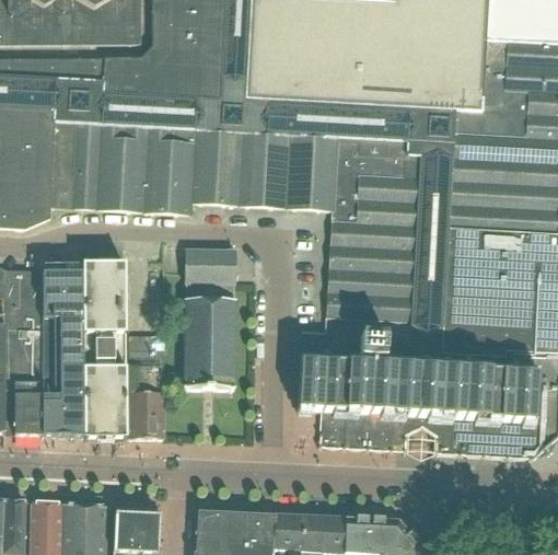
[(229,0),(229,2),(228,26),(223,101),(104,94),(103,94),(103,82),(10,78),(0,77),(0,105),(57,108),(56,120),(79,122),(126,124),(149,126),(173,127),(196,128),(220,129),(244,130),(316,135),(339,136),(410,140),(409,153),(423,154),(421,180),(420,203),(418,250),(415,298),(413,345),(399,344),(399,336),(326,333),(317,332),(316,344),(302,343),(301,361),(298,409),(322,412),(321,436),(347,437),(407,440),(408,417),(423,417),(438,418),(436,453),(532,459),(532,458),(534,458),(557,438),(557,234),(448,228),(452,158),(453,134),(454,114),(436,113),(244,102),(250,0),(229,0)]
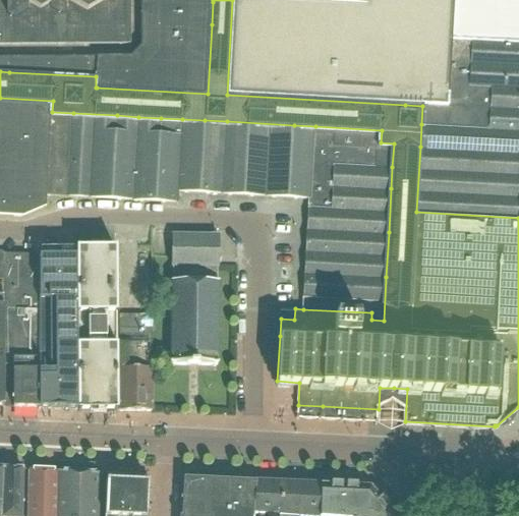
[(0,0),(0,41),(132,41),(131,0),(0,0)]
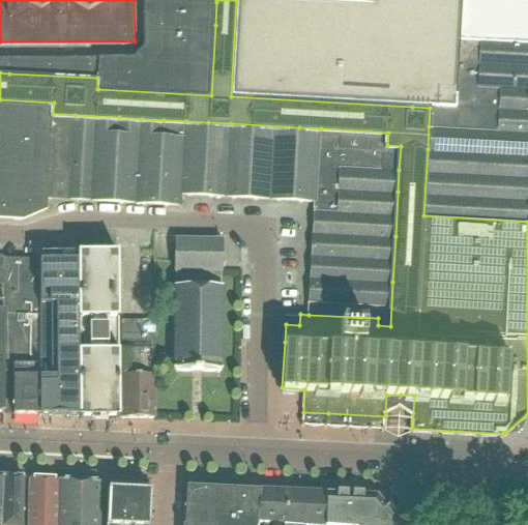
[(145,0),(145,21),(215,25),(216,2),(169,0),(145,0)]
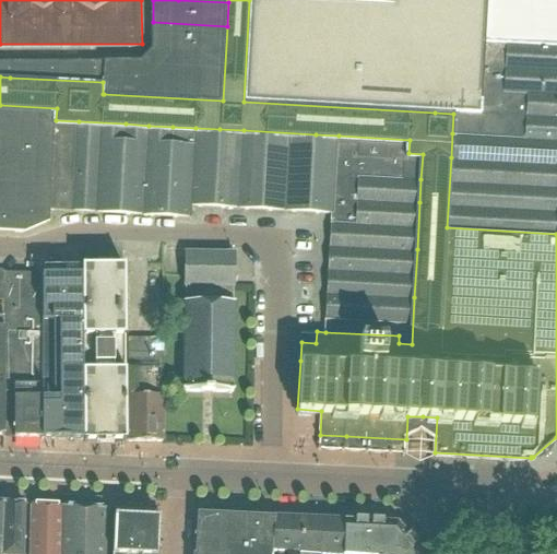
[(249,0),(244,102),(435,113),(437,78),(484,81),(486,40),(488,0),(249,0)]
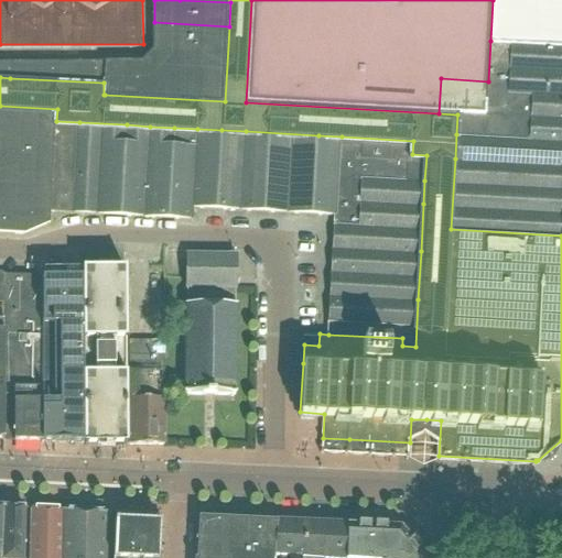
[(493,0),(490,41),(514,42),(561,44),(561,0),(493,0)]
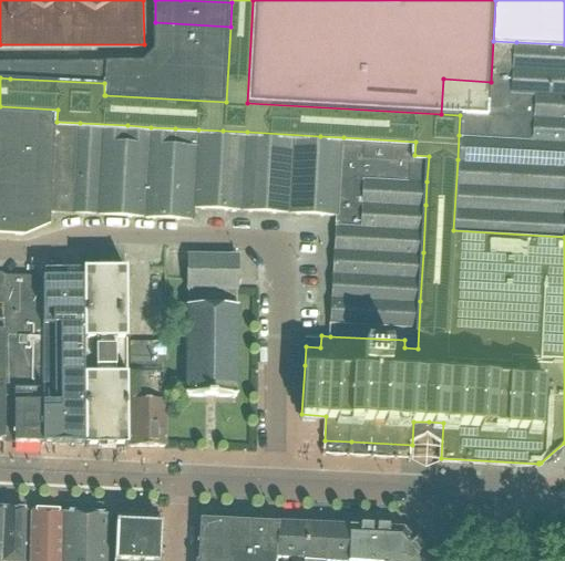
[(230,27),(155,22),(155,47),(143,58),(108,59),(105,95),(226,102),(230,27)]
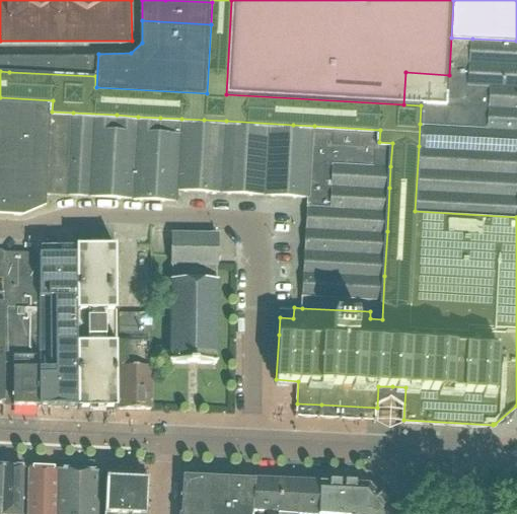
[(449,75),(405,72),(403,104),(421,105),(420,124),(490,128),(491,105),(492,84),(470,82),(472,39),(451,38),(449,75)]
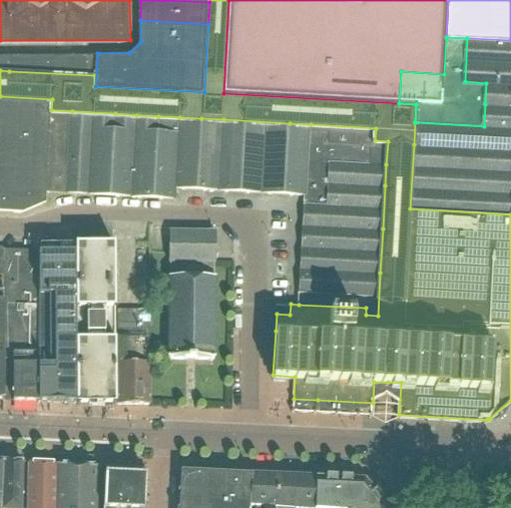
[(510,40),(467,38),(465,81),(486,83),(510,84),(510,40)]
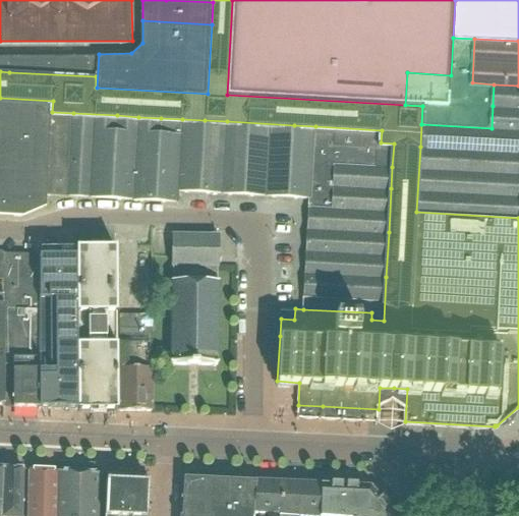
[(0,71),(9,72),(10,54),(0,54),(0,71)]
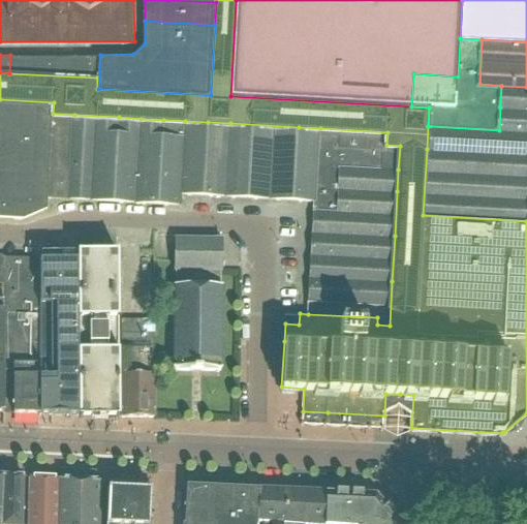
[(100,55),(10,55),(9,73),(97,78),(97,89),(98,89),(100,55)]
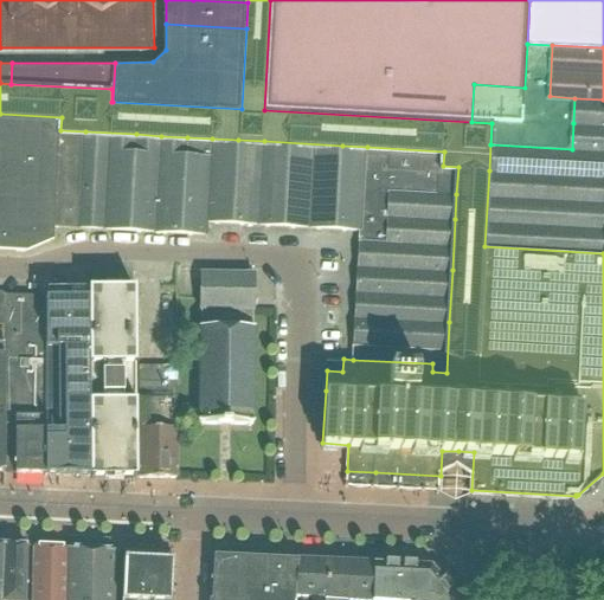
[(603,100),(574,98),(573,123),(603,124),(603,100)]
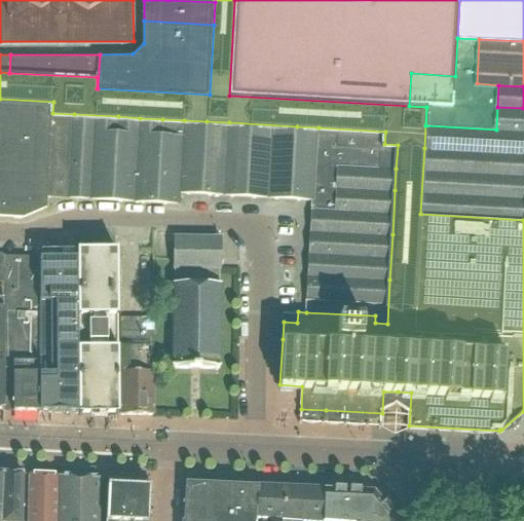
[(47,206),(48,194),(47,194),(51,113),(52,113),(53,102),(0,99),(0,214),(25,216),(47,206)]
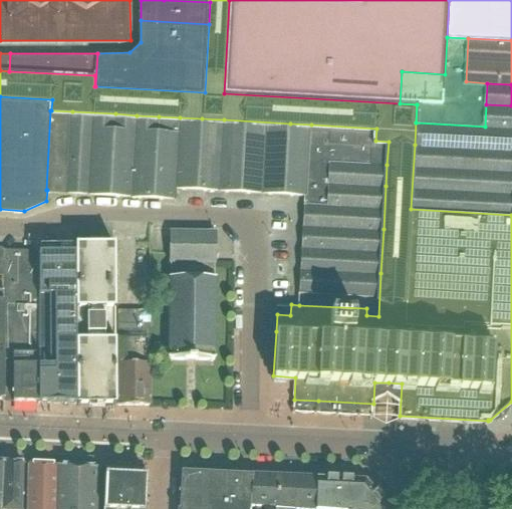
[(511,105),(486,104),(485,126),(511,128),(511,105)]
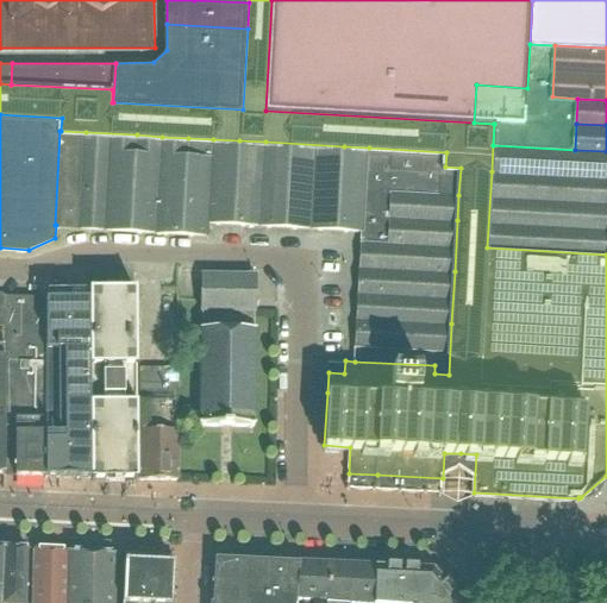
[(86,132),(61,131),(60,131),(55,225),(56,225),(80,226),(86,132)]
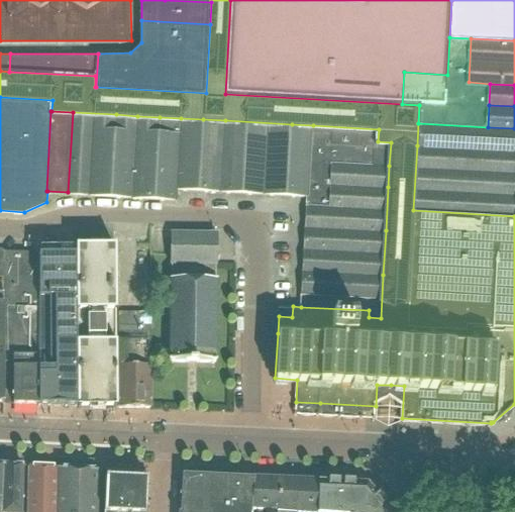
[(68,192),(111,195),(116,114),(73,112),(68,192)]
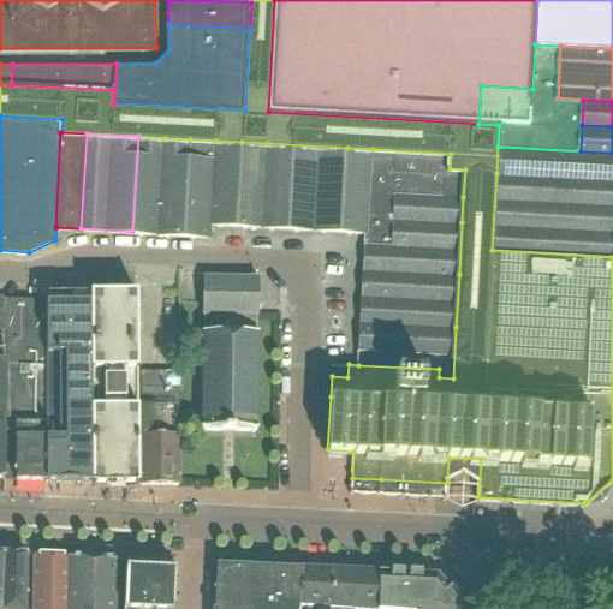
[(164,138),(138,136),(132,232),(159,233),(164,138)]
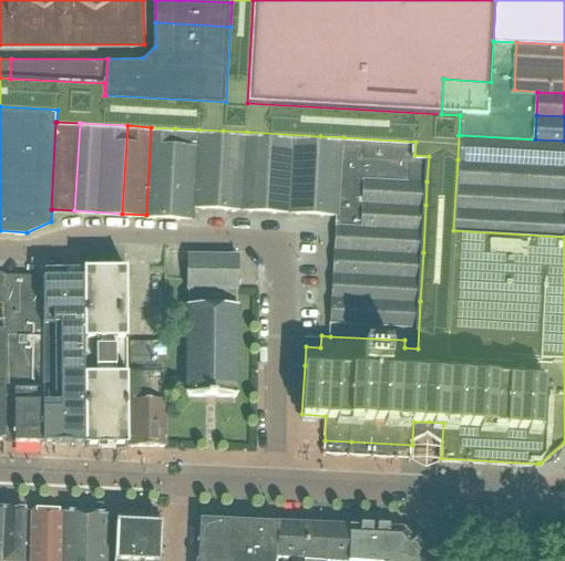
[(175,128),(151,127),(146,215),(171,216),(172,189),(175,128)]
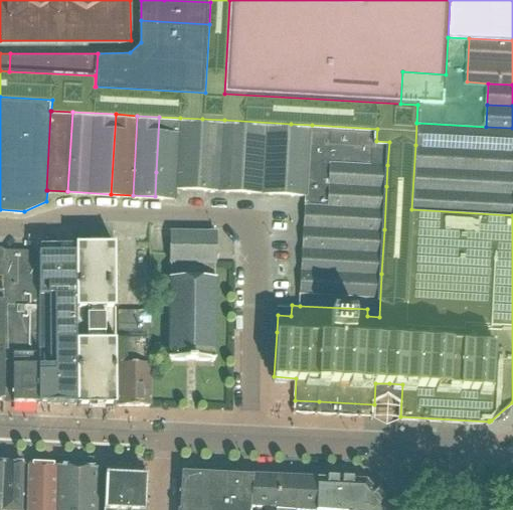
[(159,117),(156,172),(177,173),(180,118),(159,117)]
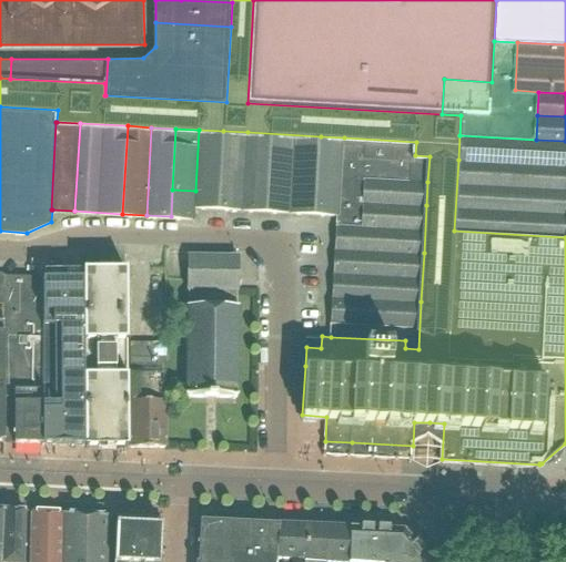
[(223,131),(199,130),(195,191),(172,190),(171,216),(195,217),(196,206),(219,207),(223,131)]
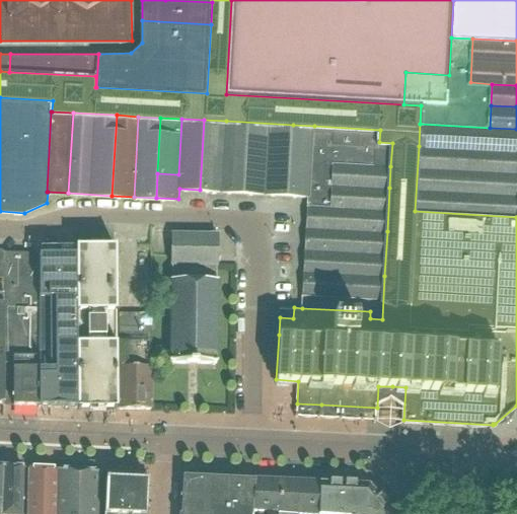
[(226,121),(204,120),(200,190),(222,191),(226,121)]
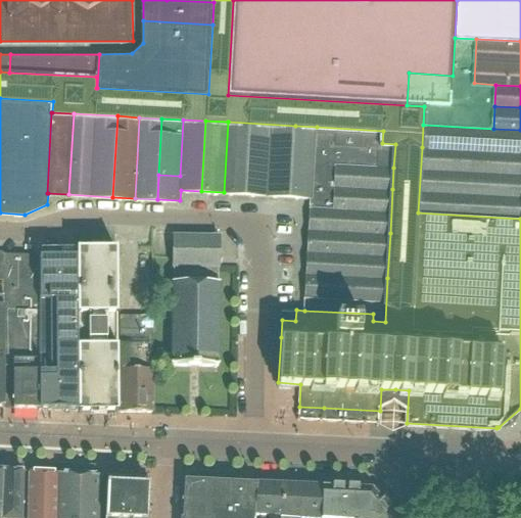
[(295,126),(228,122),(224,192),(291,195),(295,126)]
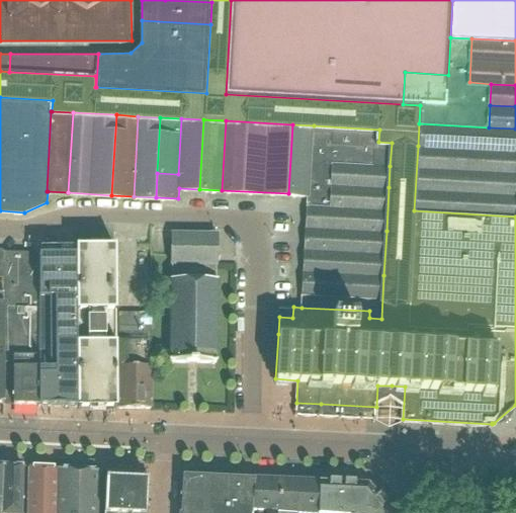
[(419,123),(418,146),(515,151),(515,129),(489,127),(419,123)]
